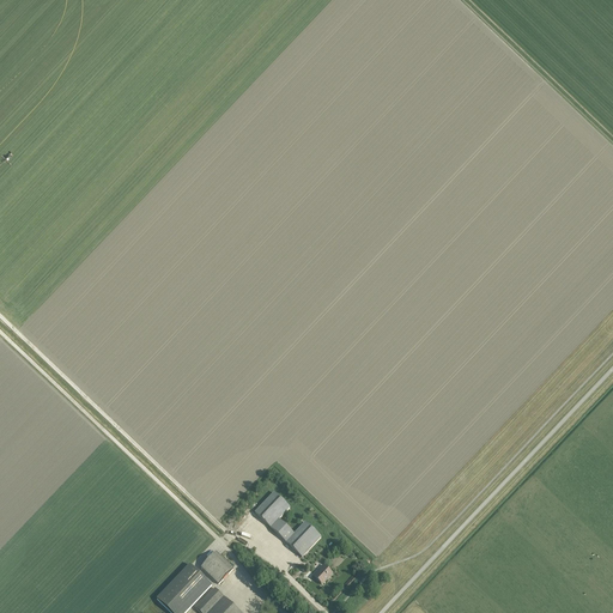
[(274,493),(255,514),(302,558),(321,538),(305,523),(295,535),(279,520),(290,509),(274,493)]
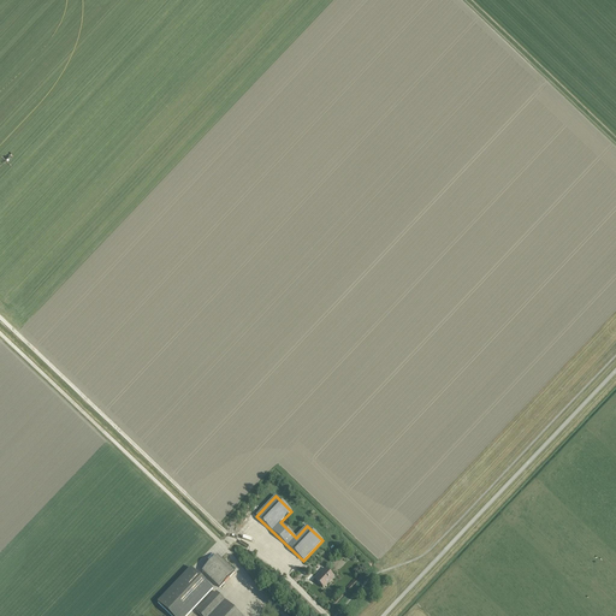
[(196,567),(219,587),(235,572),(217,556),(212,550),(196,567)]
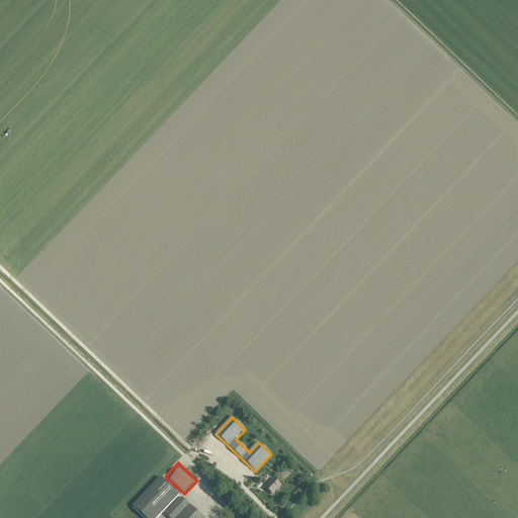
[(133,507),(144,517),(157,517),(179,495),(161,478),(133,507)]
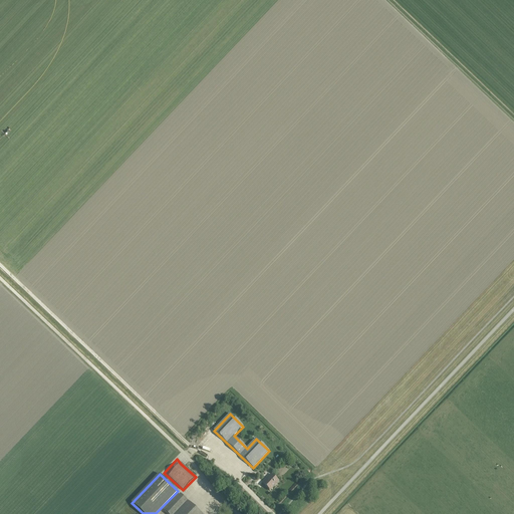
[(263,484),(270,491),(279,482),(271,475),(268,477),(269,478),(263,484)]
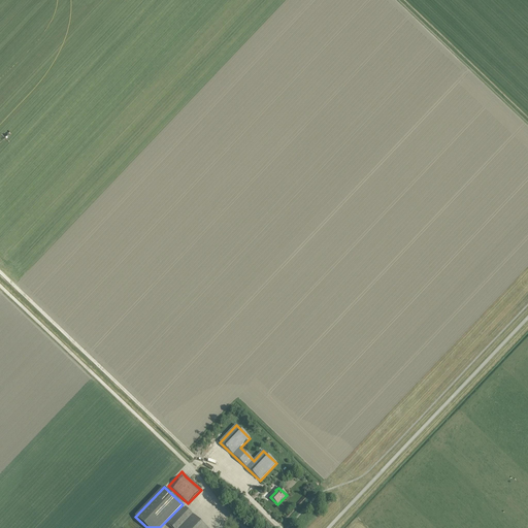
[(206,527),(186,507),(169,525),(172,527),(206,527)]
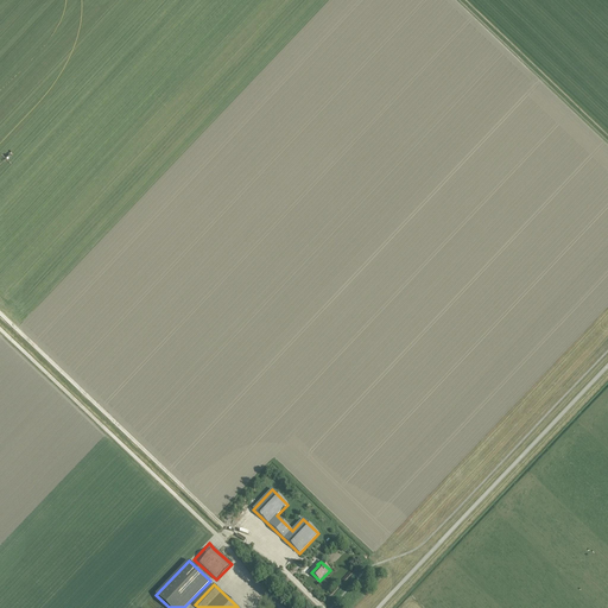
All buildings are outlined.
